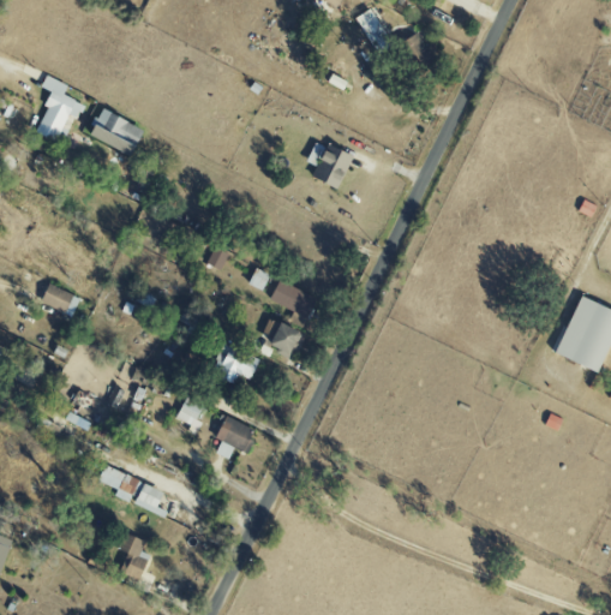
[(357,17),(373,47),(389,39),(372,9),(357,17)]
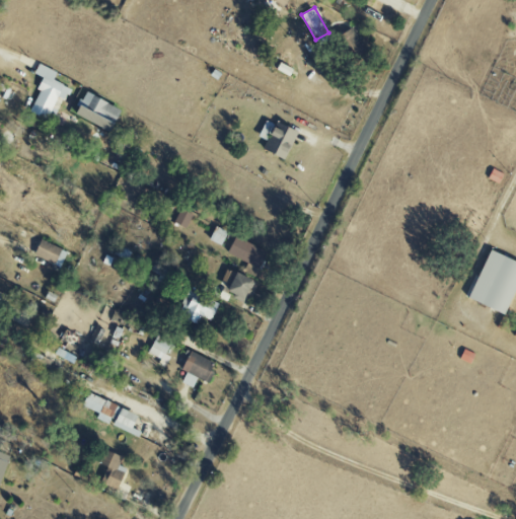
[(350,60),(366,49),(353,27),(336,38),(350,60)]
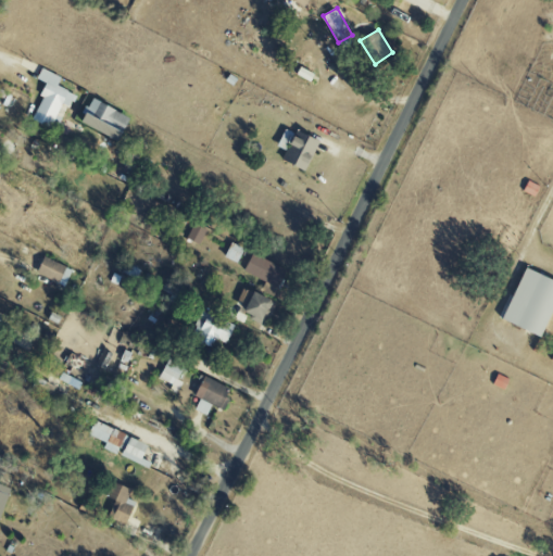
[(298,73),(311,80),(315,74),(301,66),(298,73)]
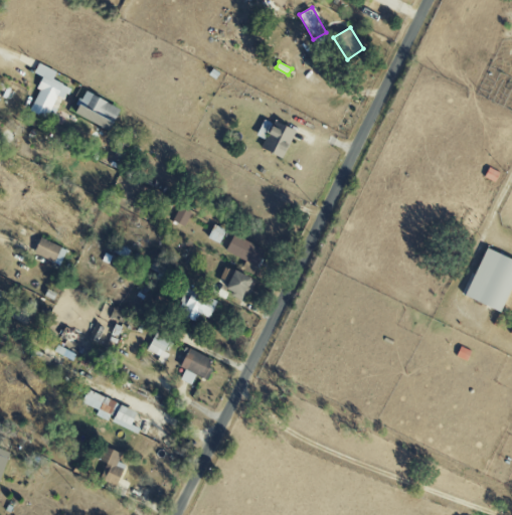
[(31,112),(48,119),(57,96),(64,99),(70,87),(53,79),(57,70),(39,63),(35,72),(43,76),(38,88),(41,90),(31,112)]
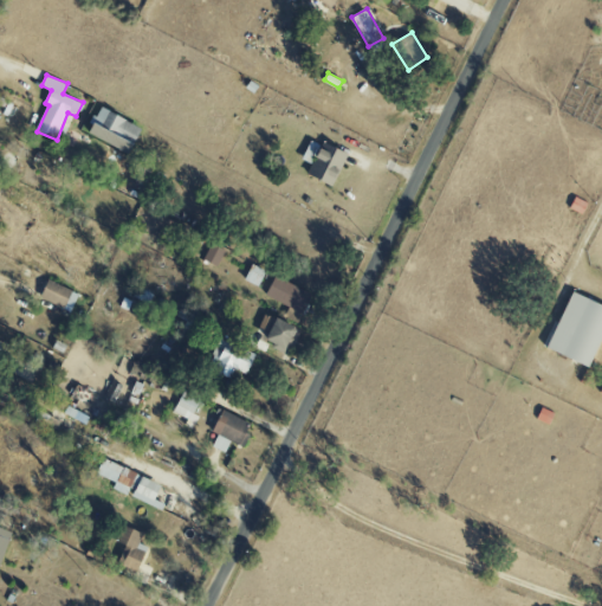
[(86,134),(128,153),(141,126),(99,107),(86,134)]
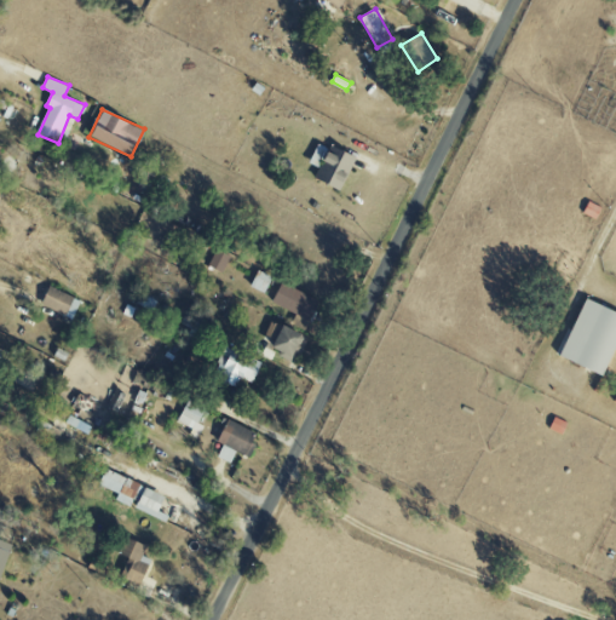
[(356,158),(330,145),(329,149),(318,144),(310,162),(320,167),(314,179),(340,191),(356,158)]
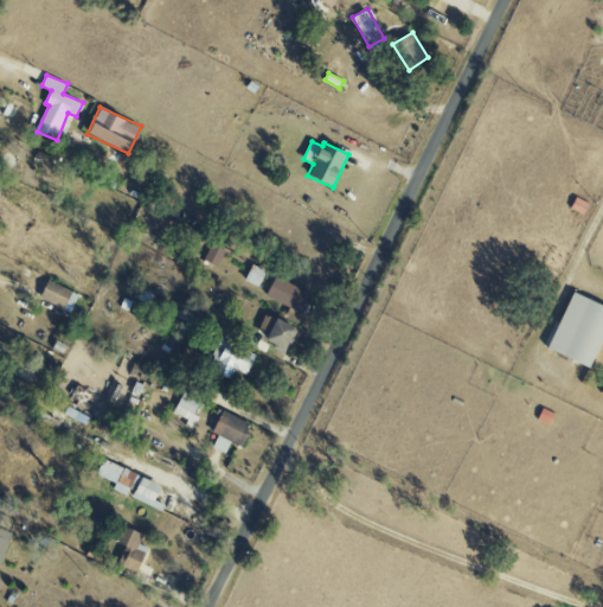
[(229,251),(213,244),(205,260),(220,268),(229,251)]
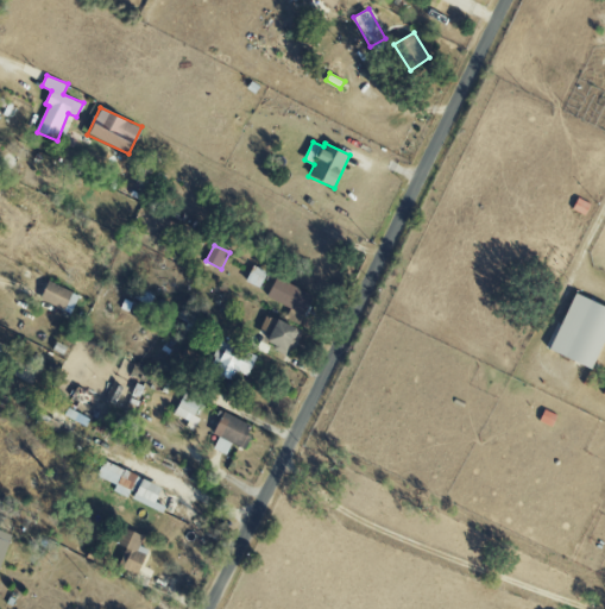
[(247,282),(263,288),(270,271),(254,265),(247,282)]
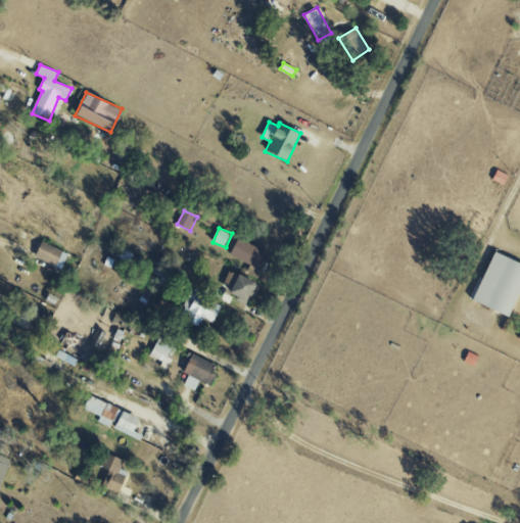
[(261,269),(269,252),(238,238),(231,254),(261,269)]
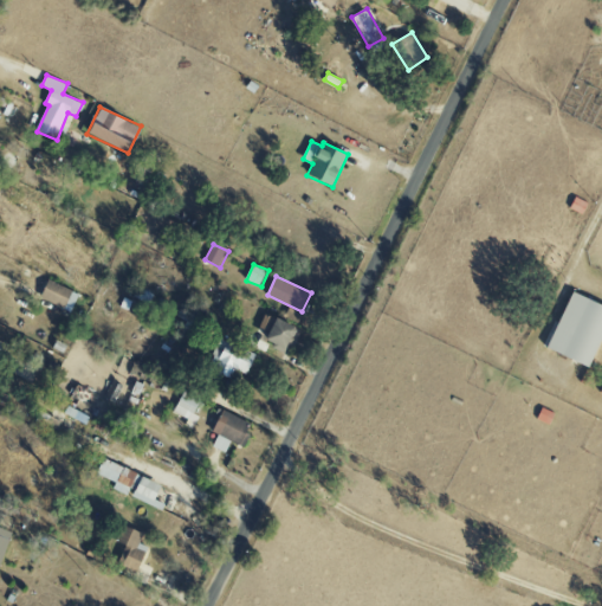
[(71,313),(81,295),(50,278),(40,296),(71,313)]
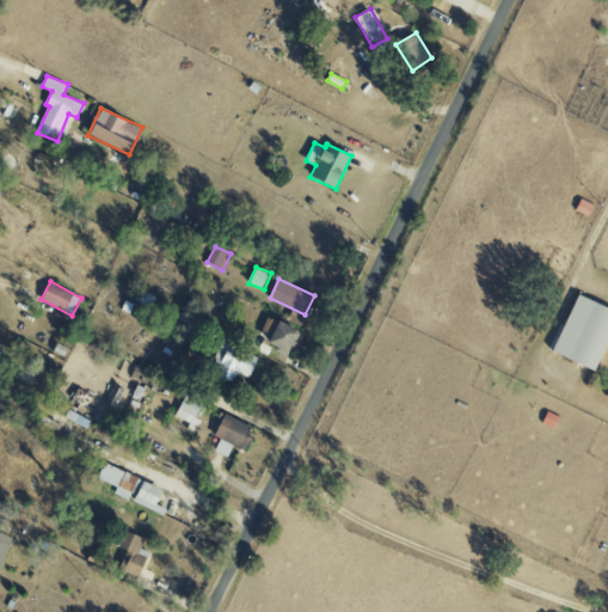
[(607,307),(577,294),(552,352),(594,371),(607,337),(607,307)]
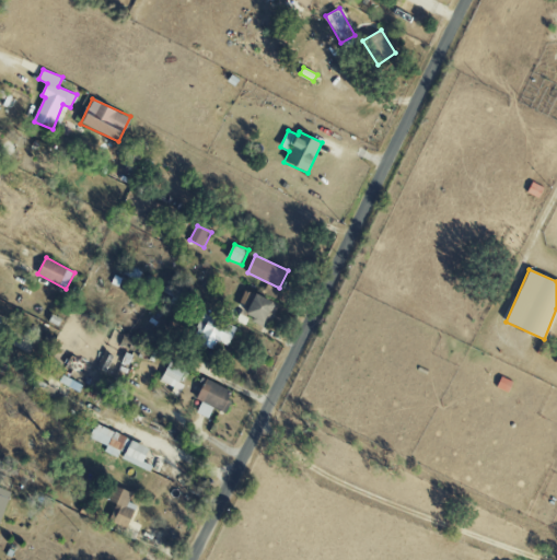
[(274,302),(254,293),(244,315),(264,323),(274,302)]
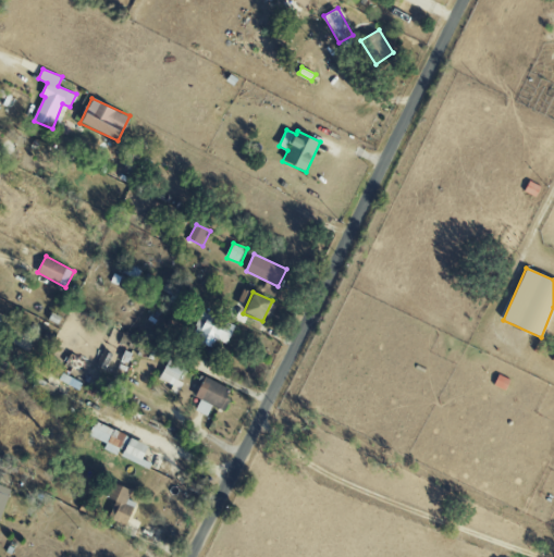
[(230,344),(237,323),(205,311),(195,341),(214,347),(217,339),(230,344)]
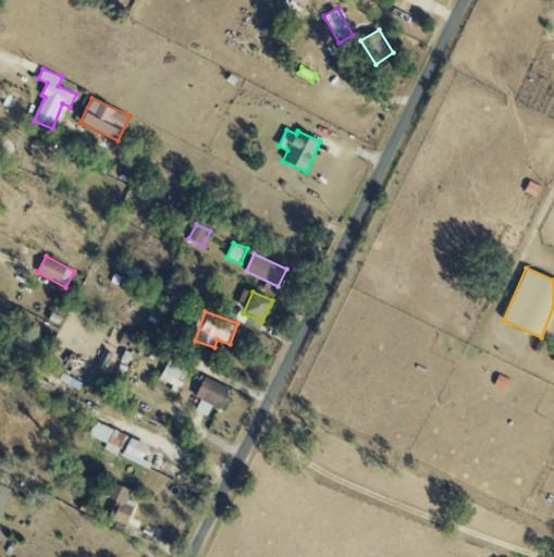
[(182,390),(184,382),(181,381),(186,367),(169,360),(160,382),(182,390)]
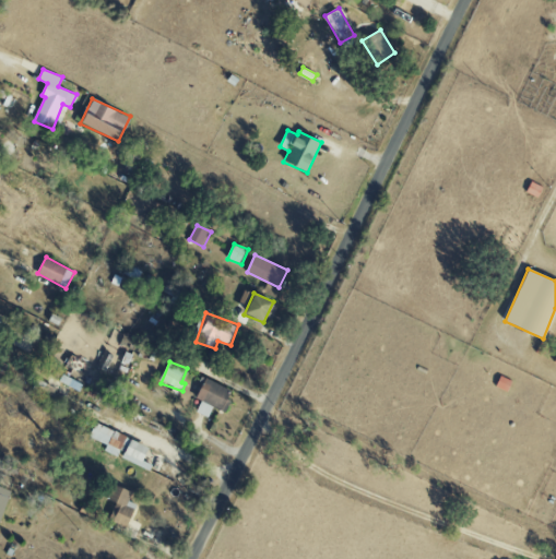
[(197,397),(202,401),(198,412),(211,417),(214,407),(224,411),(233,389),(205,378),(197,397)]
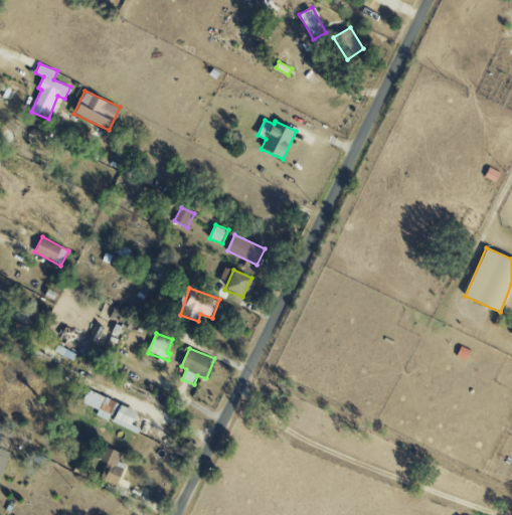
[(137,409),(88,390),(81,405),(114,418),(113,422),(139,433),(141,427),(132,423),(137,409)]
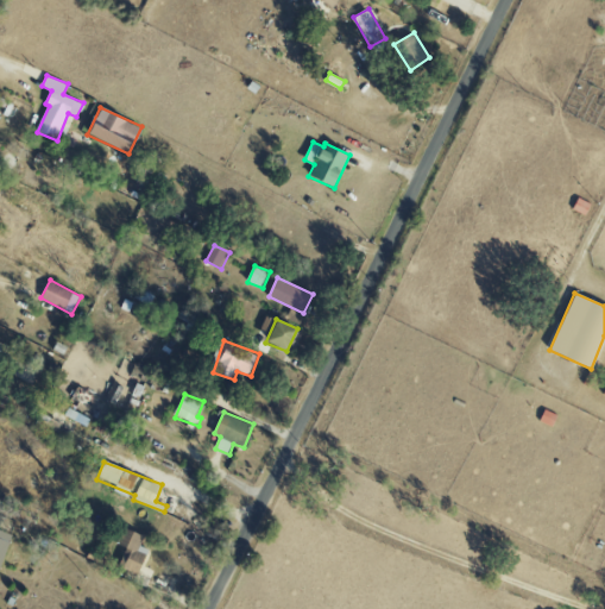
[(0,572),(12,534),(1,531),(6,518),(0,515),(0,572)]
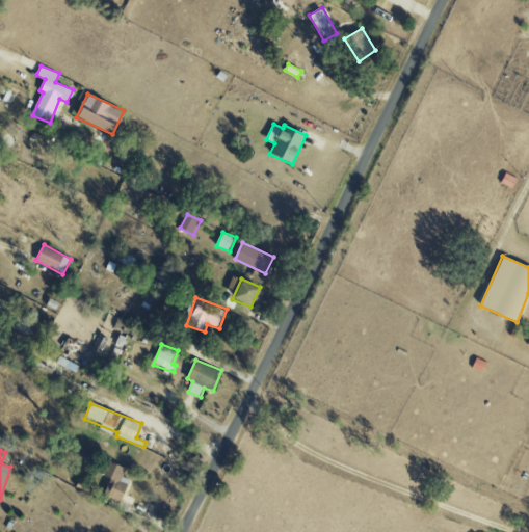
[(124,477),(127,467),(106,461),(103,476),(113,478),(108,497),(123,501),(129,479),(124,477)]
